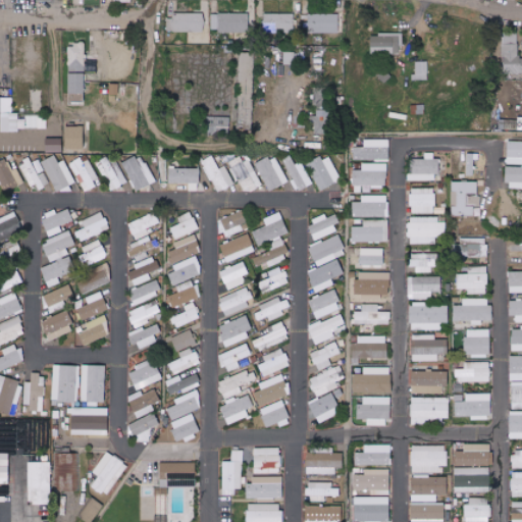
[(249,32),(249,13),(211,13),(211,32),(249,32)]
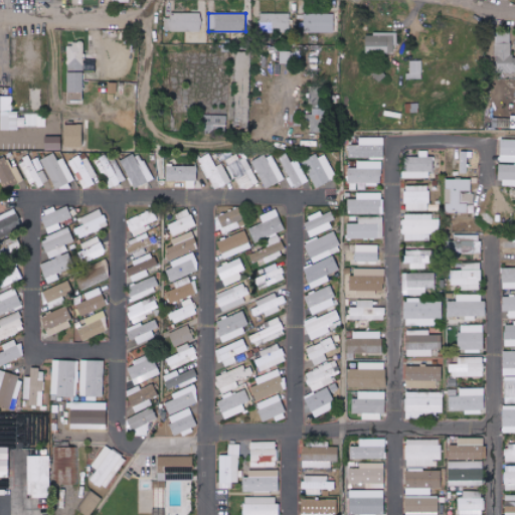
[(291,32),(291,13),(261,13),(261,32),(291,32)]
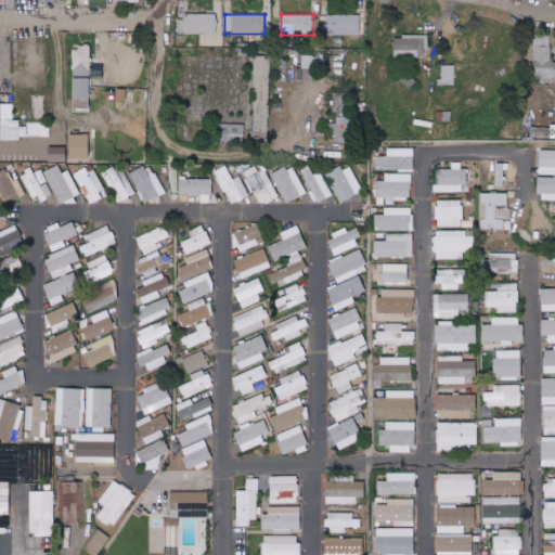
[(217,15),(178,15),(178,34),(217,35),(217,15)]
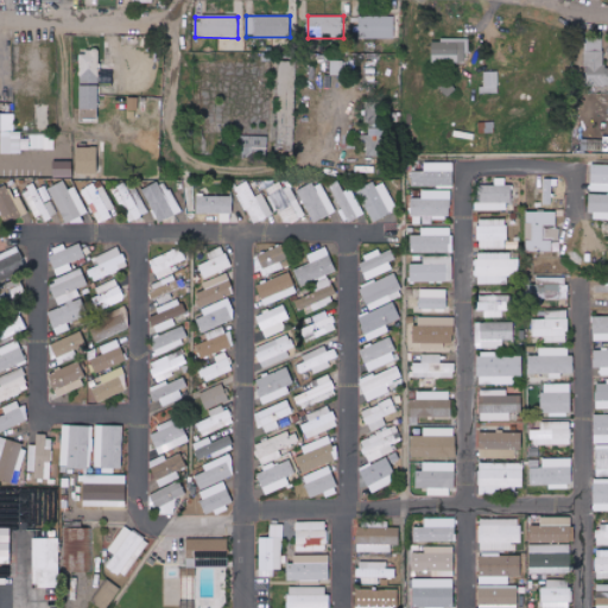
[(394,38),(396,17),(361,17),(360,38),(394,38)]
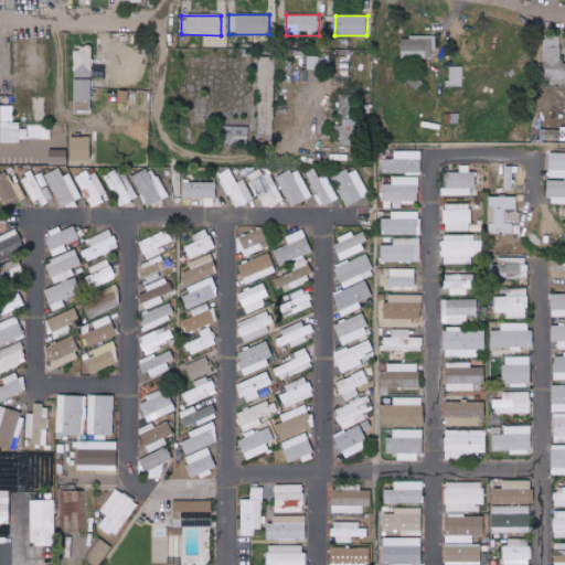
[(435,36),(403,36),(403,59),(435,57),(435,36)]
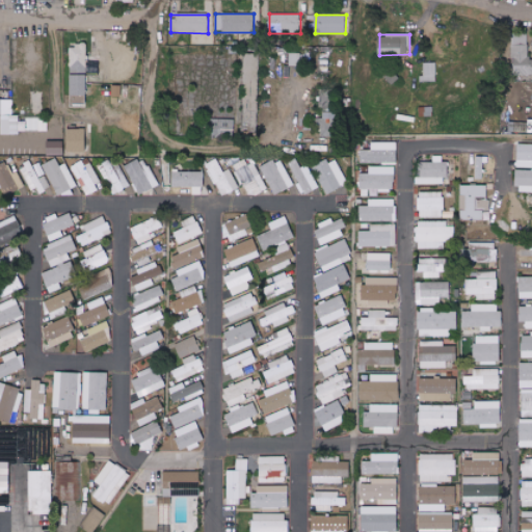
[(531,59),(529,59),(529,35),(513,36),(514,76),(531,75),(531,59)]
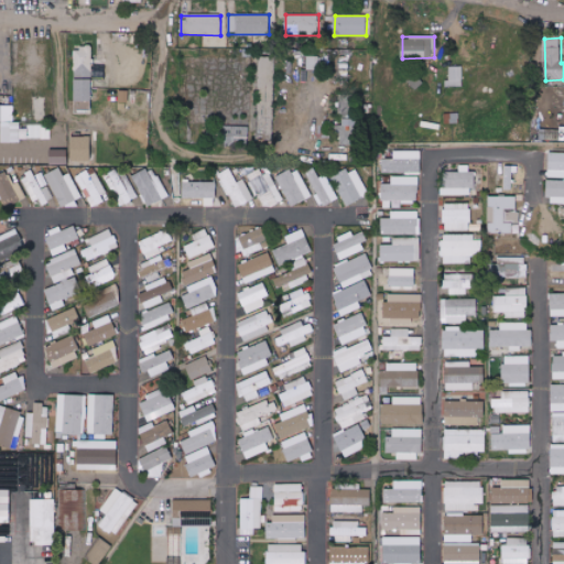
[(75,100),(94,100),(94,78),(106,78),(106,65),(93,65),(93,47),(75,47),(75,100)]
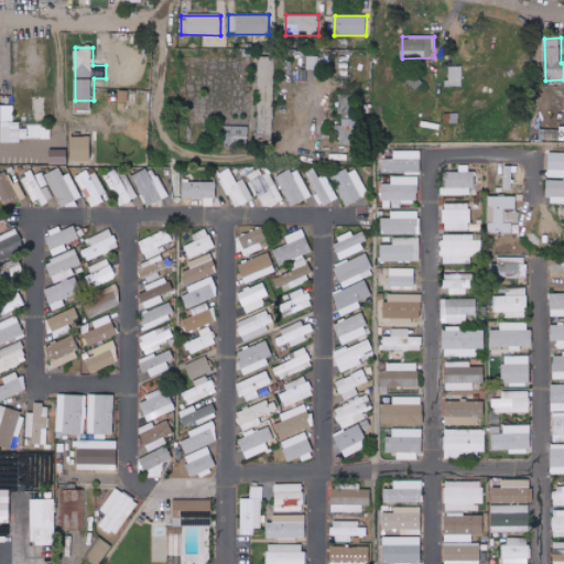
[(275,57),(259,56),(257,132),(273,133),(275,57)]
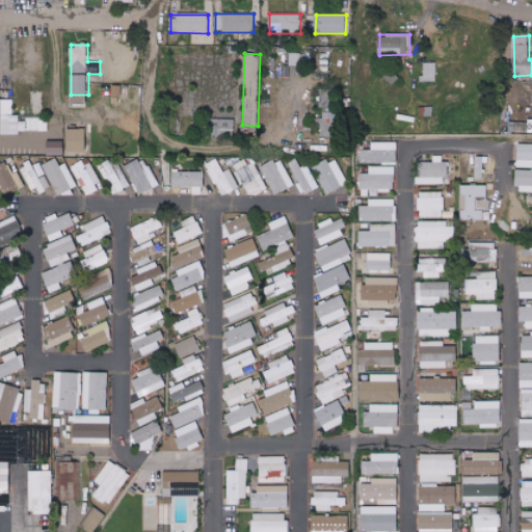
[(436,62),(422,63),(423,82),(436,81),(436,62)]
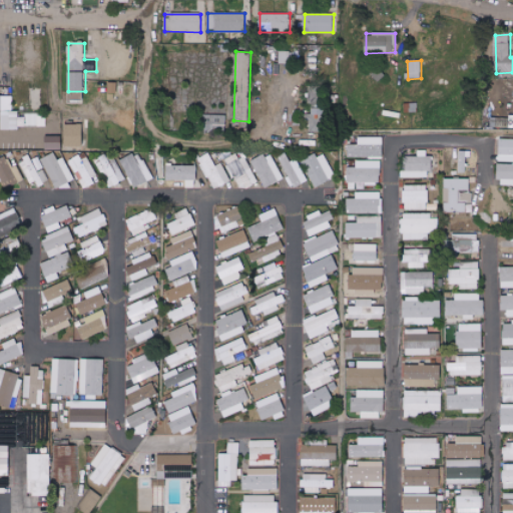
[(326,132),(324,95),(312,95),(312,104),(313,114),(309,114),(309,132),(326,132)]
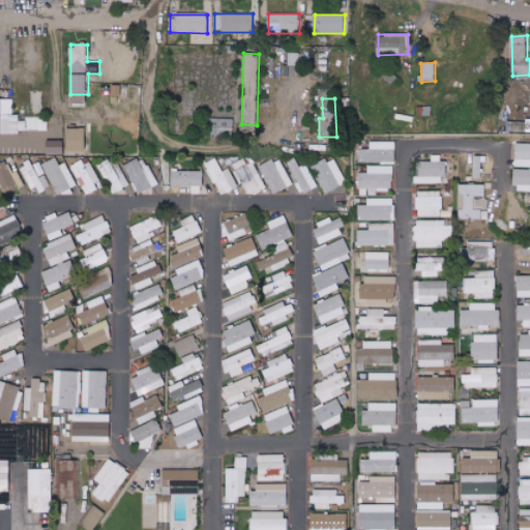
[(12,99),(2,99),(3,114),(12,114),(12,99)]
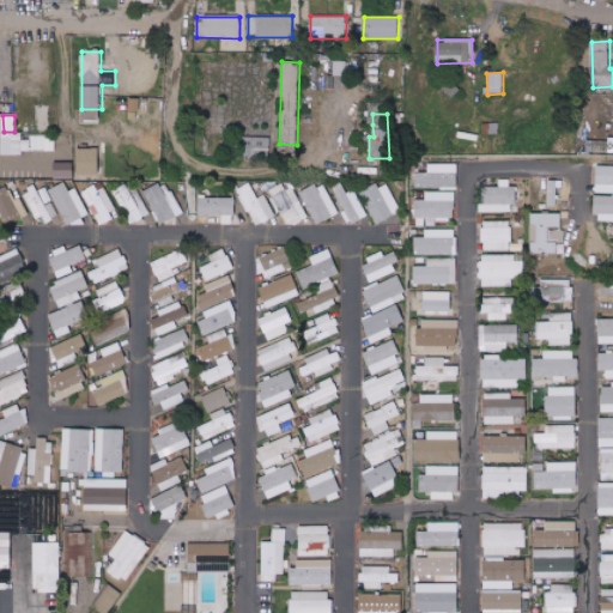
[(30,134),(2,134),(2,155),(31,153),(30,134)]
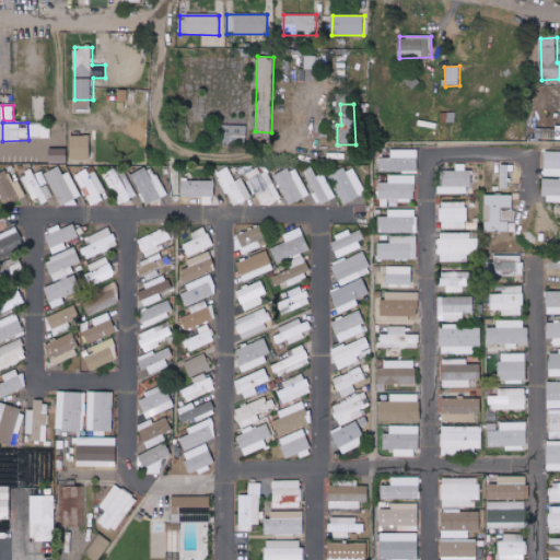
[(50,124),(28,123),(28,138),(50,138),(50,124)]
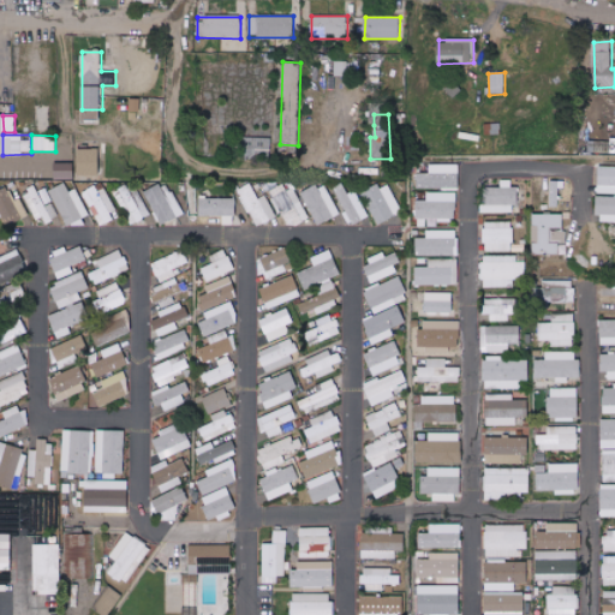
[(245,138),(245,156),(270,157),(272,139),(245,138)]
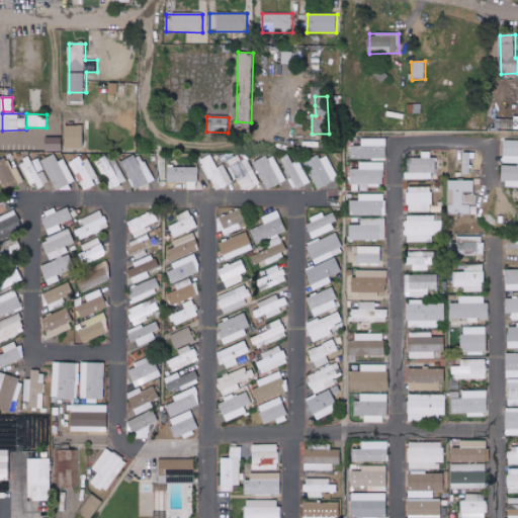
[(66,148),(84,148),(83,125),(66,125),(66,148)]
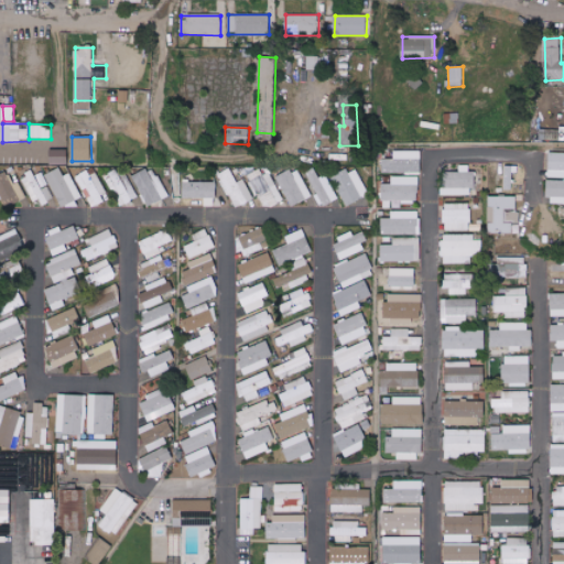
[(68,150),(51,150),(50,164),(67,164),(68,150)]
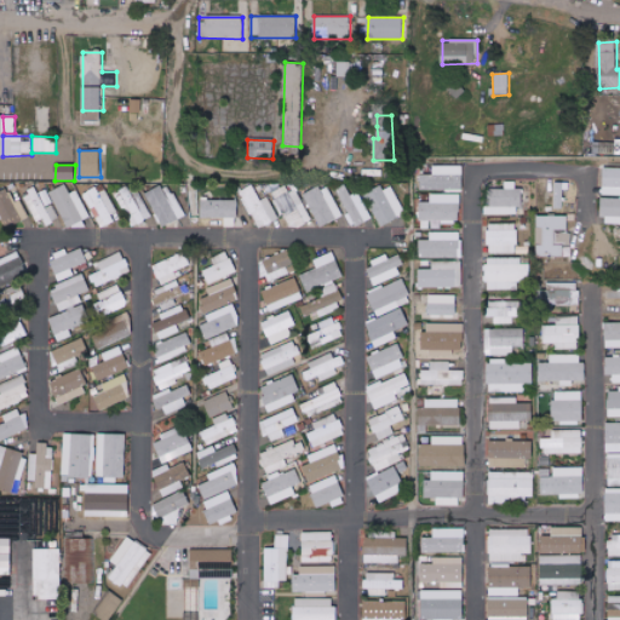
[(463,166),(434,166),(434,174),(422,174),(422,190),(463,190),(463,166)]
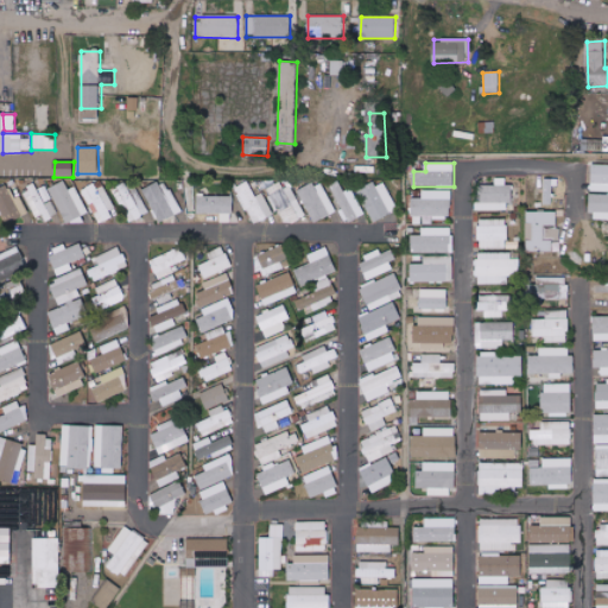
[(607,164),(591,165),(591,184),(607,183),(607,164)]
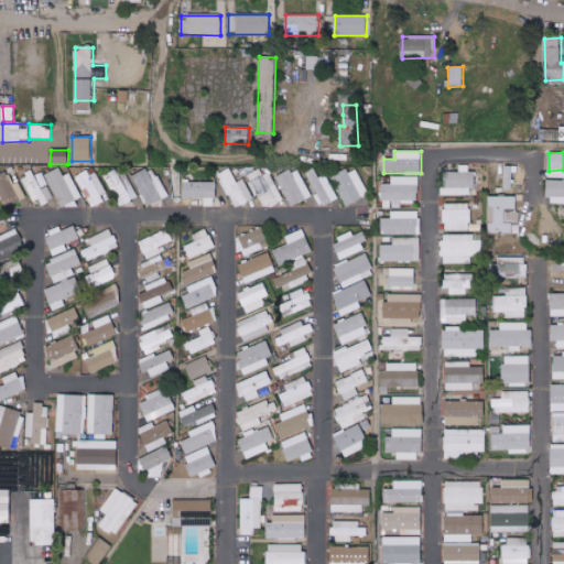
[(169,197),(155,165),(133,175),(145,206),(169,197)]
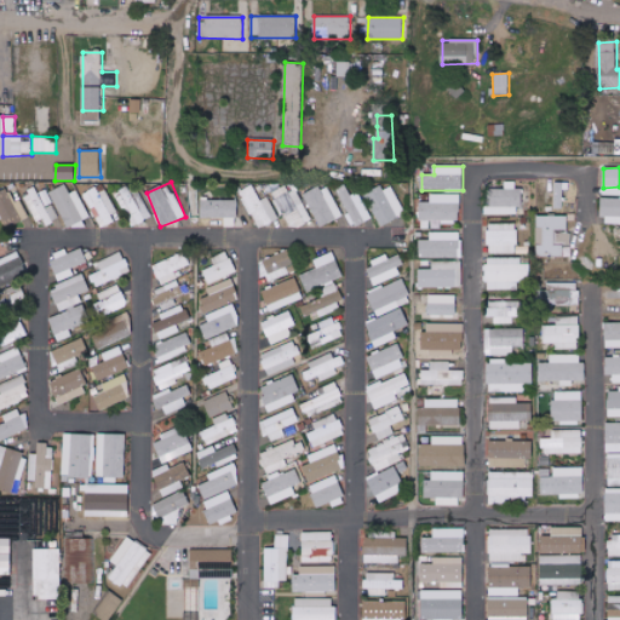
[(521,214),(520,182),(505,182),(505,190),(486,190),(486,214),(521,214)]
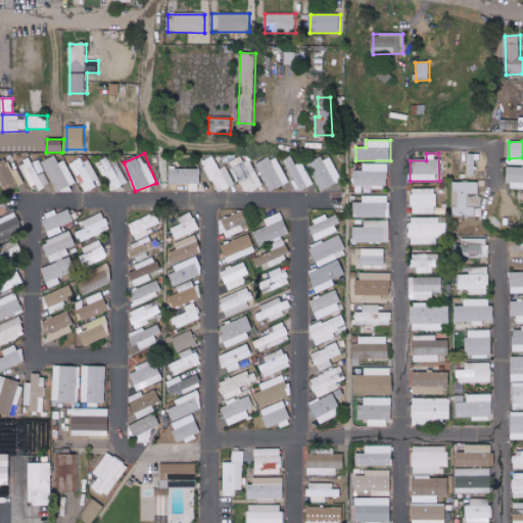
[(246,154),(230,161),(245,194),(260,187),(246,154)]
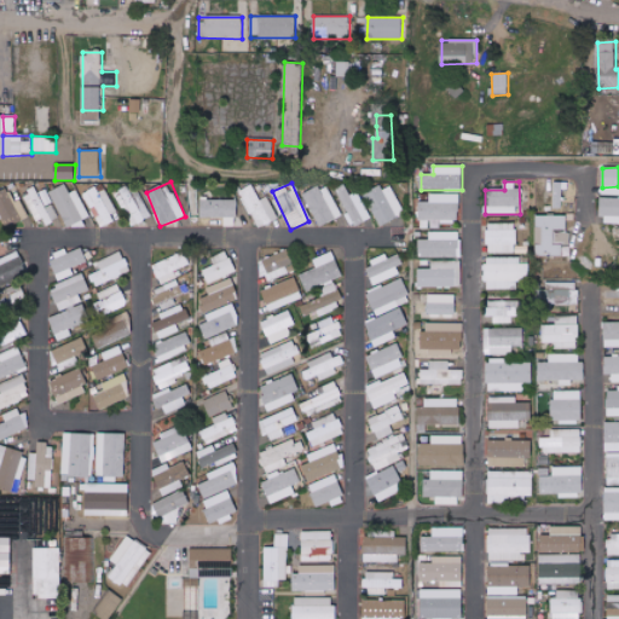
[(553,208),(565,208),(565,183),(554,183),(553,208)]
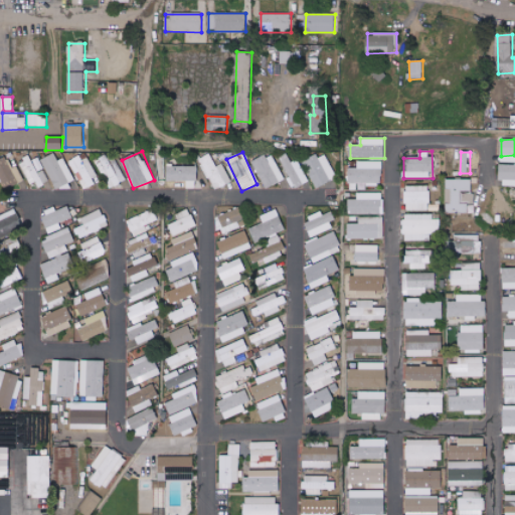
[(57,161),(54,153),(41,159),(55,189),(74,180),(64,158),(57,161)]
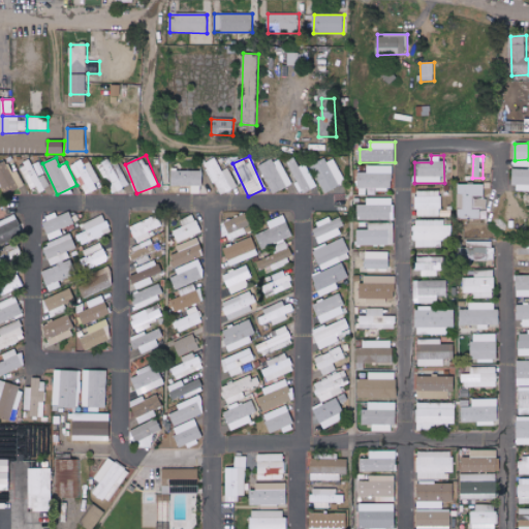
[(205,163),(219,195),(238,187),(228,168),(222,172),(216,157),(205,163)]
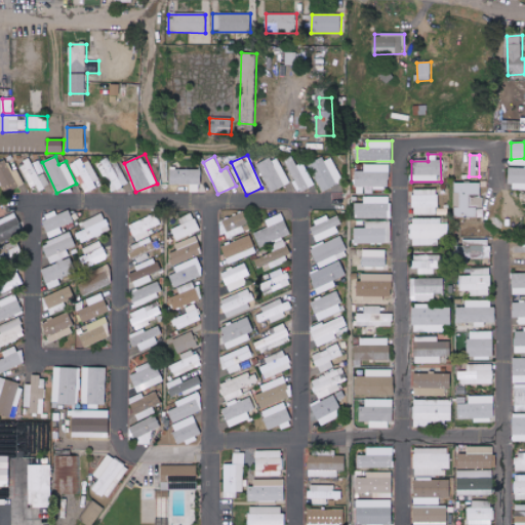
[(290,184),(277,156),(257,165),(271,193),(290,184)]
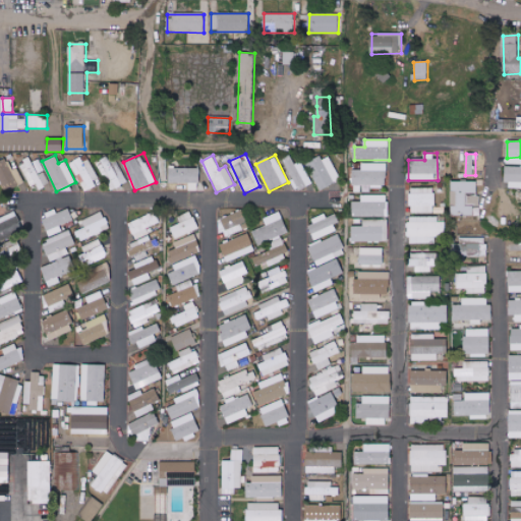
[(299,191),(312,184),(300,162),(295,165),(290,155),(282,159),(299,191)]
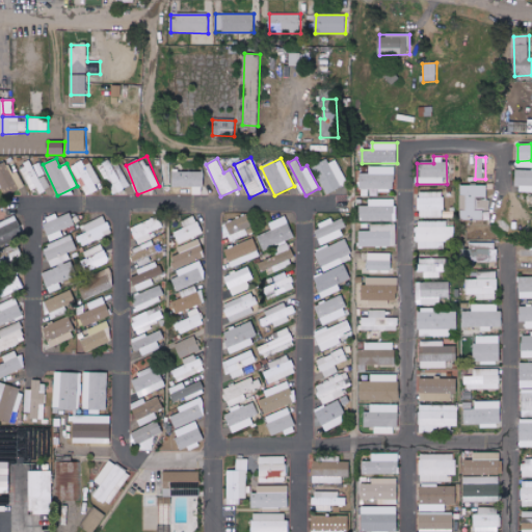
[(314,166),(324,194),(348,186),(337,158),(314,166)]
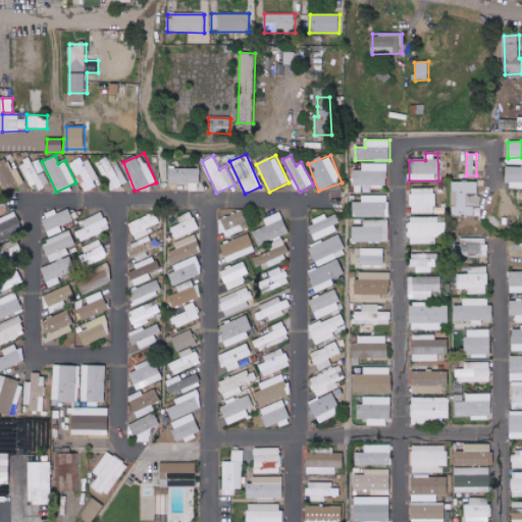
[(100,183),(88,156),(69,164),(76,177),(79,176),(85,190),(100,183)]
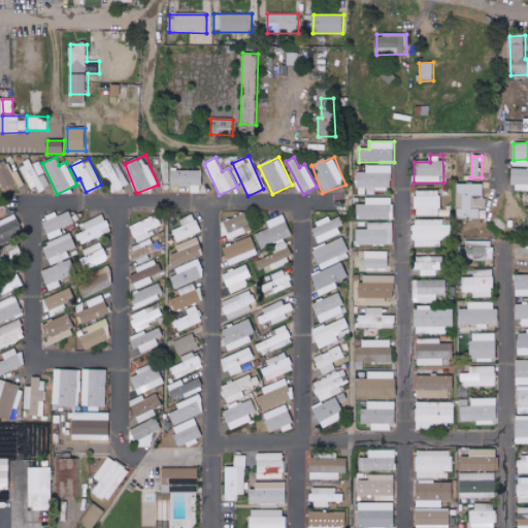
[(112,165),(108,158),(98,164),(114,193),(130,184),(118,162),(112,165)]
